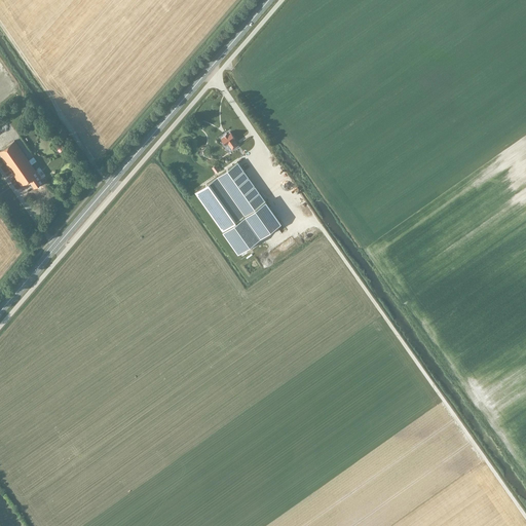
[(238,145),(234,139),(230,132),(227,134),(226,133),(223,136),(224,137),(221,139),(223,142),(222,143),(225,147),(228,145),(232,150),(238,145)]
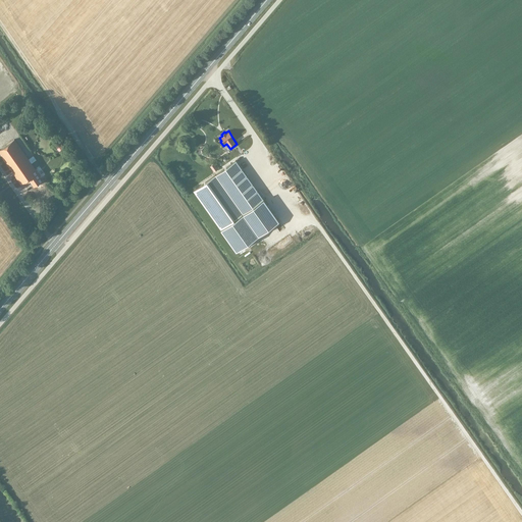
[(39,177),(41,176),(14,139),(0,149),(0,153),(21,184),(29,178),(34,187),(42,181),(39,177)]
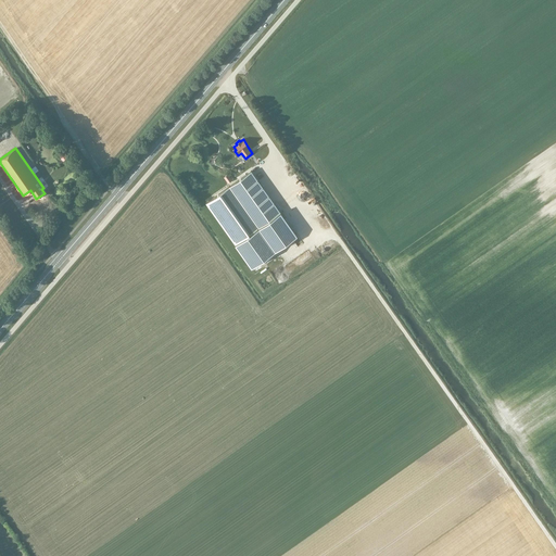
[(63,150),(58,154),(63,161),(68,158),(63,150)]
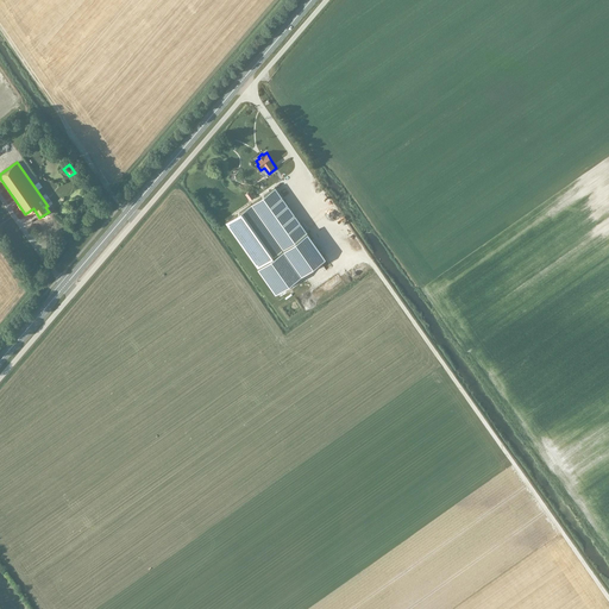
[(277,253),(307,232),(275,187),(226,221),(258,268),(272,257),(274,259),(280,256),(277,253)]
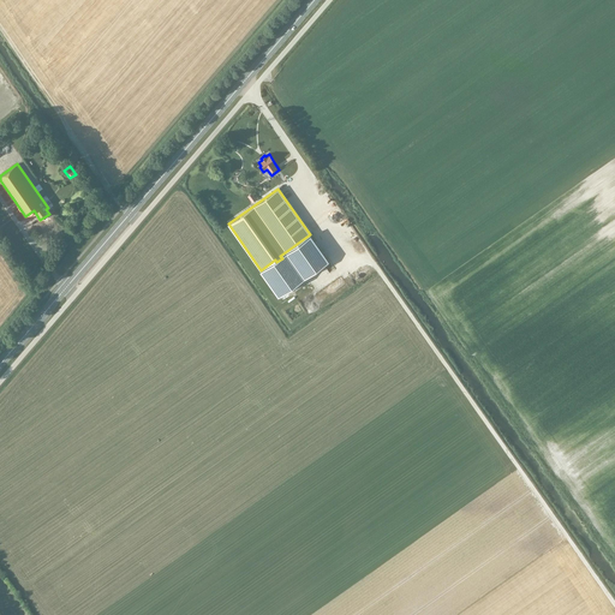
[(276,262),(275,260),(261,270),(279,296),(328,260),(310,234),(280,256),(282,258),(276,262)]
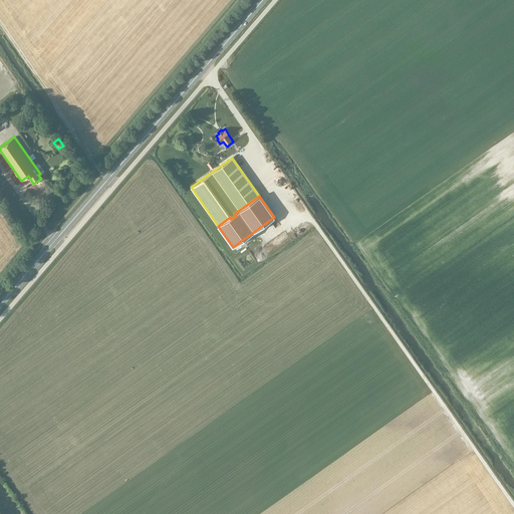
[(286,240),(305,229),(302,223),(283,235),(286,240)]
